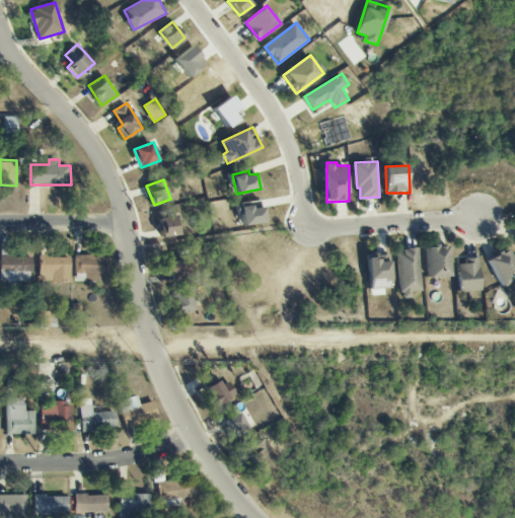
[(265,223),(264,201),(240,202),(241,224),(265,223)]
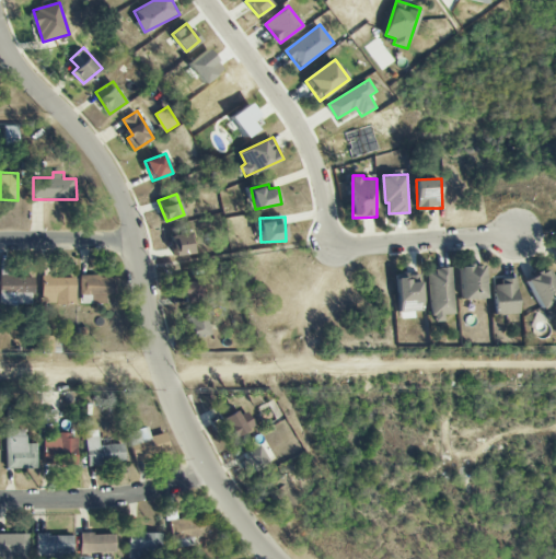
[(462,266),(463,300),(487,299),(486,265),(462,266)]
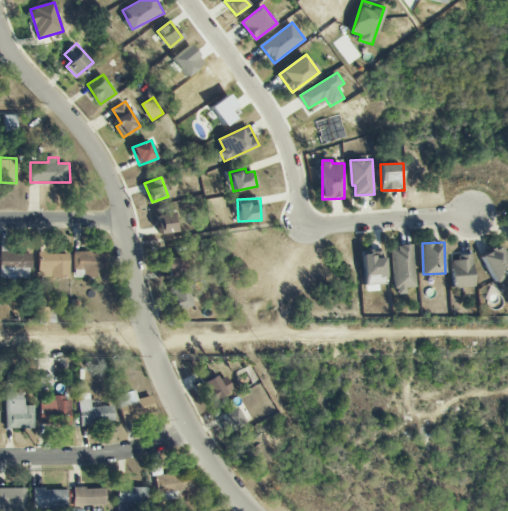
[(417,287),(415,245),(394,246),(396,294),(408,293),(407,287),(417,287)]
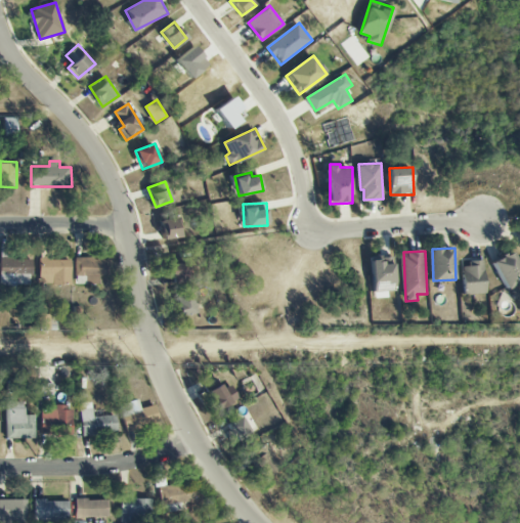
[(519,264),(514,252),(494,260),(507,290),(519,284),(519,264)]
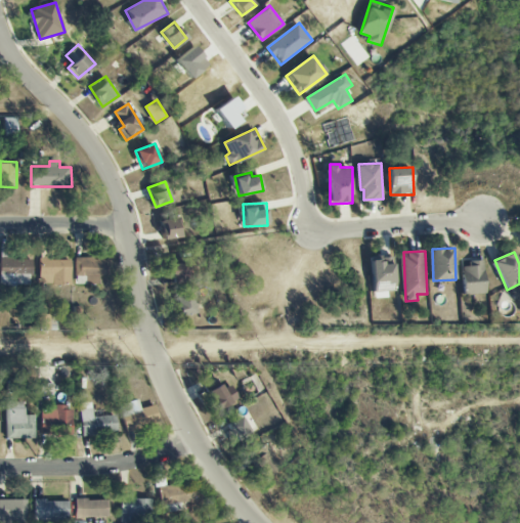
[(101,284),(101,275),(111,275),(111,257),(78,258),(78,275),(89,275),(89,284),(101,284)]
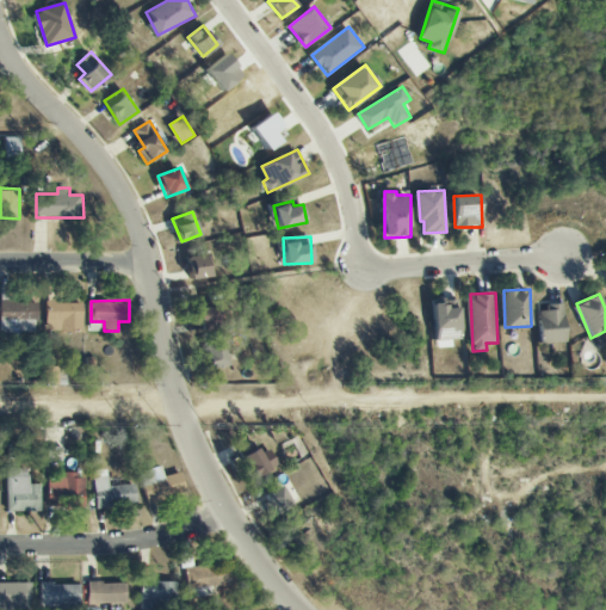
[(41,301),(5,301),(4,338),(22,338),(22,331),(41,332),(41,301)]
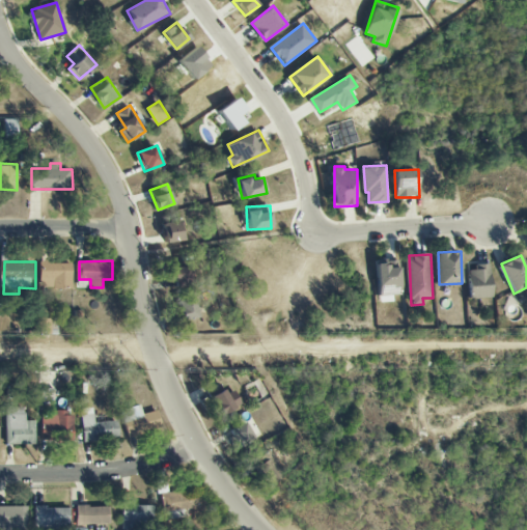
[(74,288),(74,262),(44,262),(43,287),(74,288)]
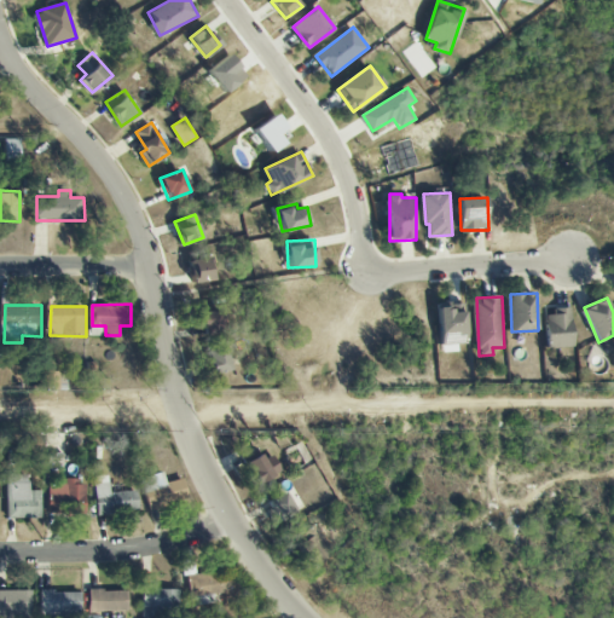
[(224,310),(201,311),(202,333),(225,331),(224,310)]
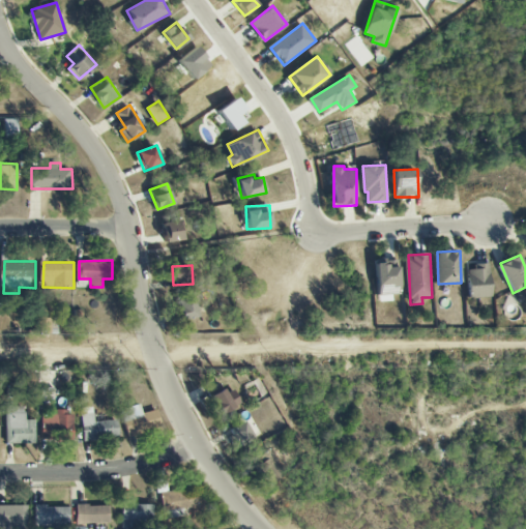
[(470,297),(492,297),(491,265),(469,266),(470,297)]
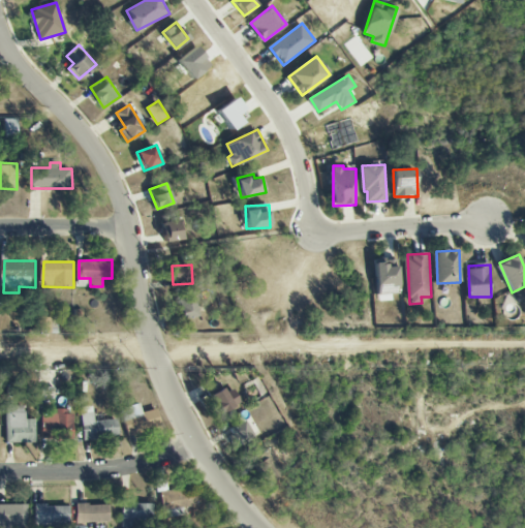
[(174,300),(178,319),(199,314),(194,294),(174,300)]
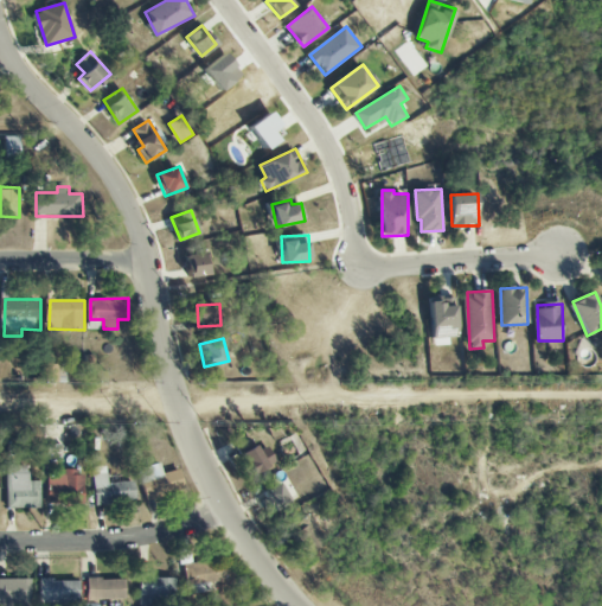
[(270,445),(261,450),(258,445),(244,452),(254,473),(279,463),(270,445)]
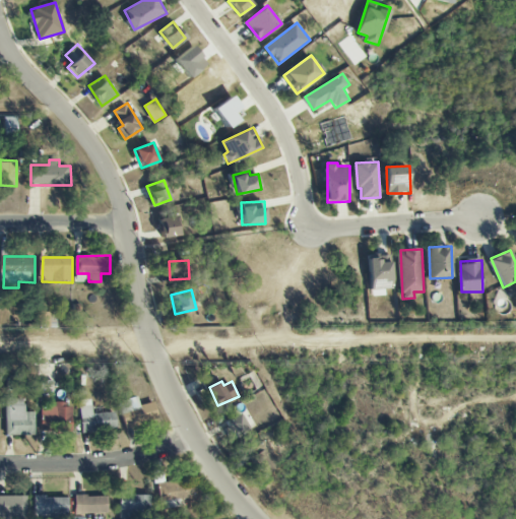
[(141,405),(138,396),(120,401),(127,428),(159,418),(154,401),(141,405)]
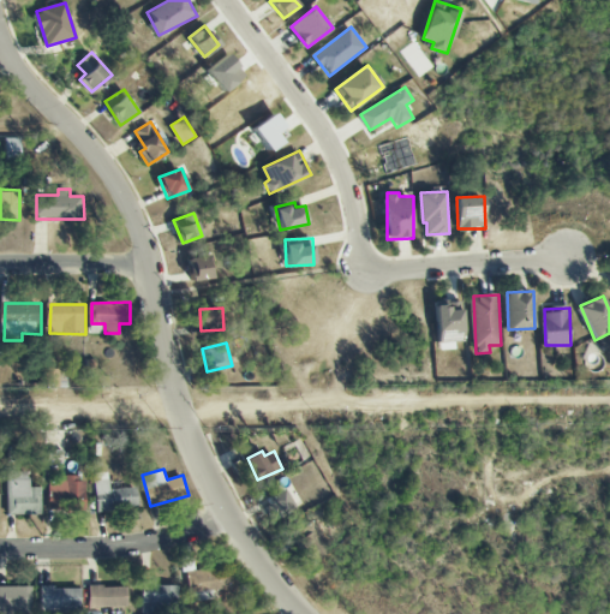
[(10,514),(43,514),(42,487),(31,487),(31,471),(10,471),(10,514)]
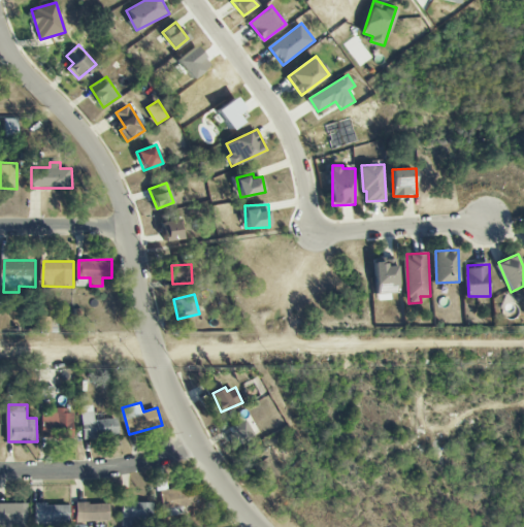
[(96,419),(95,405),(84,405),(85,437),(119,436),(118,418),(96,419)]
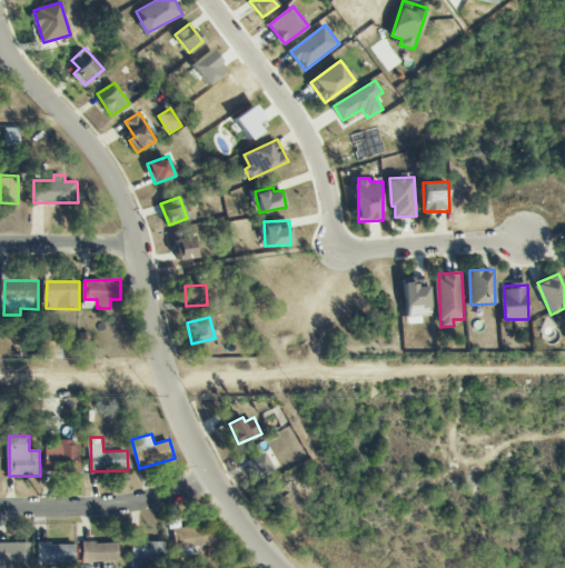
[(60,440),(60,438),(48,438),(47,469),(80,470),(81,441),(60,440)]
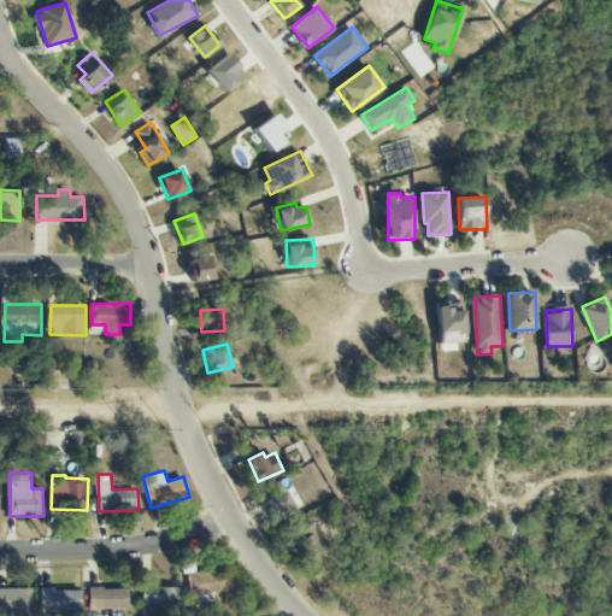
[(335,551),(318,522),(301,532),(317,562),(335,551)]
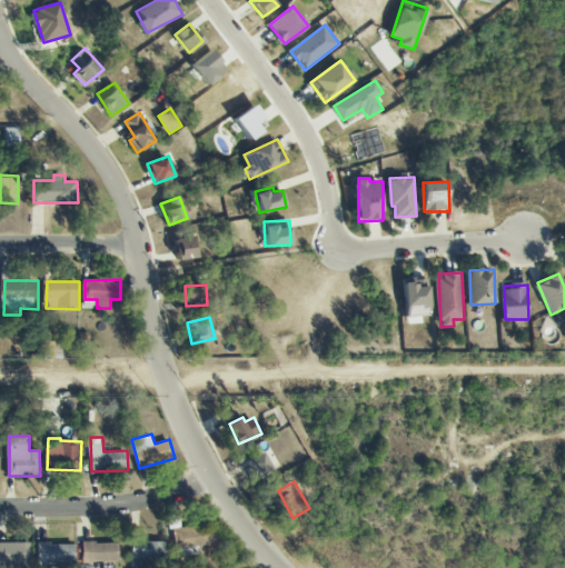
[(179,556),(197,555),(197,545),(212,544),(211,526),(178,527),(179,556)]
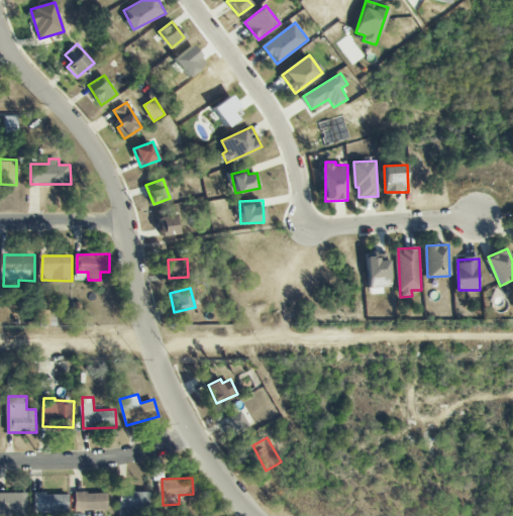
[(121,515),(142,515),(151,515),(150,490),(121,491),(121,515)]
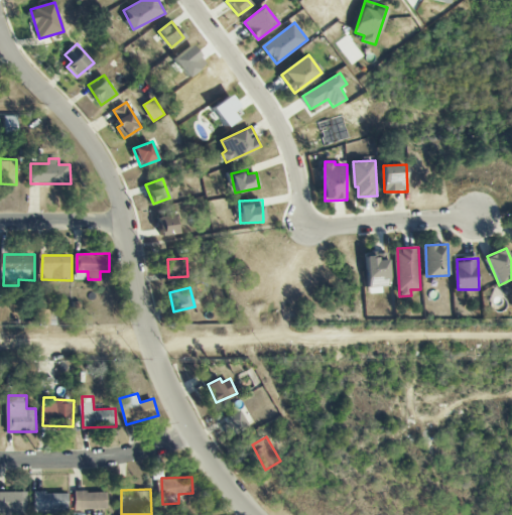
[(27,514),(28,492),(1,491),(0,514),(27,514)]
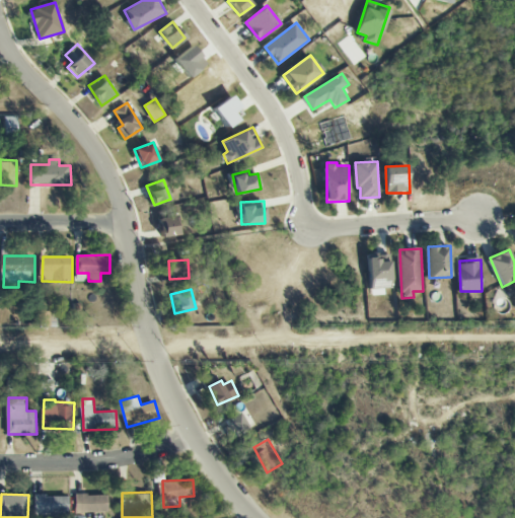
[(109,494),(77,494),(77,512),(109,511),(109,494)]
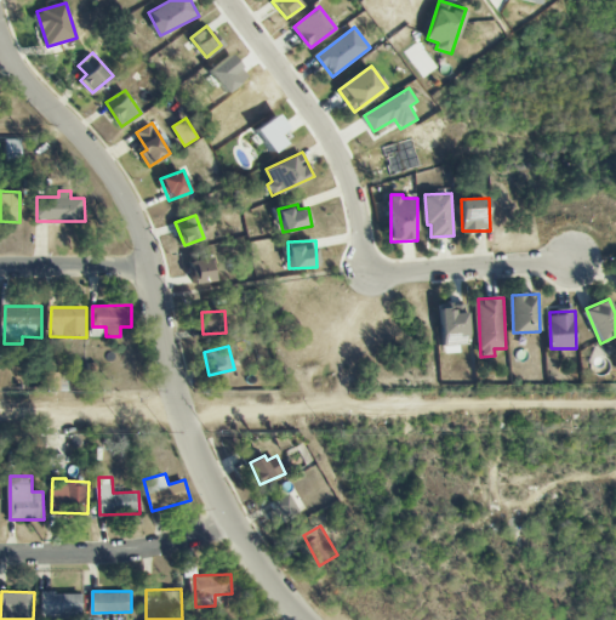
[(83,619),(84,592),(45,592),(44,619),(83,619)]
